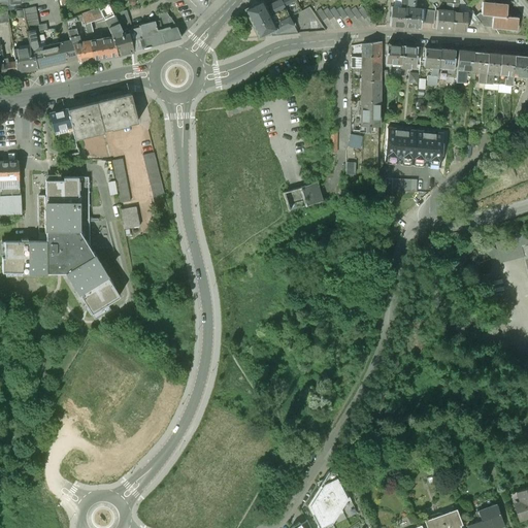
[(278,0),(265,7),(262,0),(244,8),(259,37),(270,32),(274,30),(275,33),(294,25),(290,17),(284,5),(281,0),(278,0)]
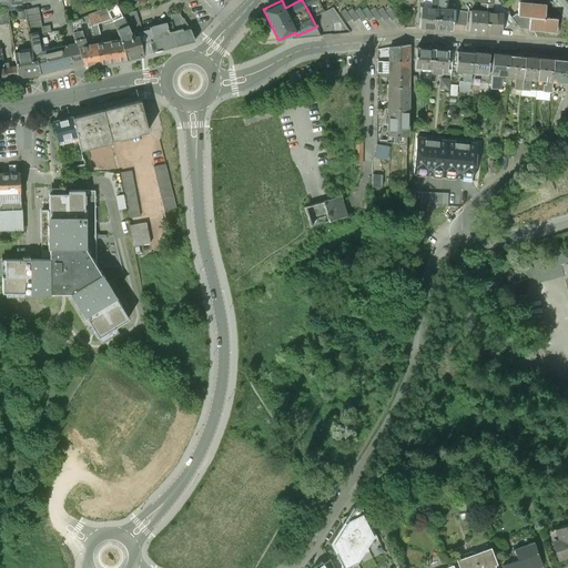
[(318,0),(316,0),(305,6),(312,18),(324,11),(318,0)]
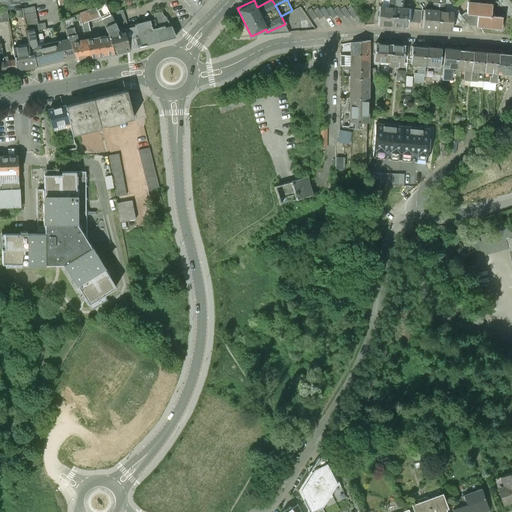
[(492,4),(468,2),(467,13),(465,12),(461,16),(465,21),(468,25),(477,26),(477,27),(495,28),(496,30),(503,31),(504,25),(501,23),(502,17),(491,16),(492,4)]
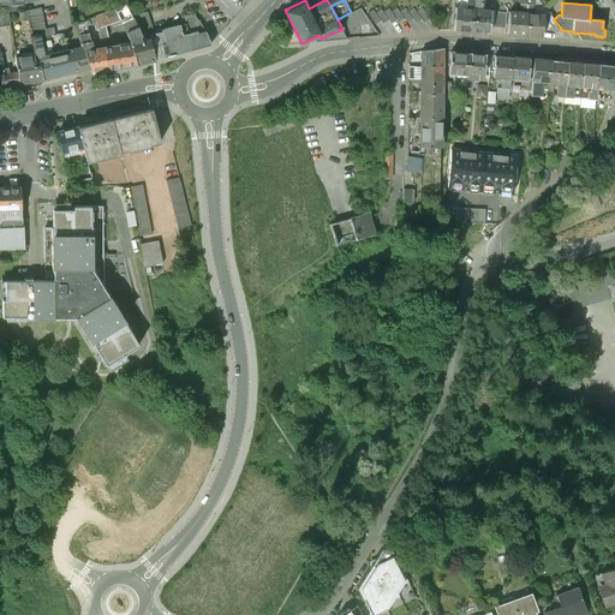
[(133,18),(126,4),(121,6),(127,22),(133,18)]
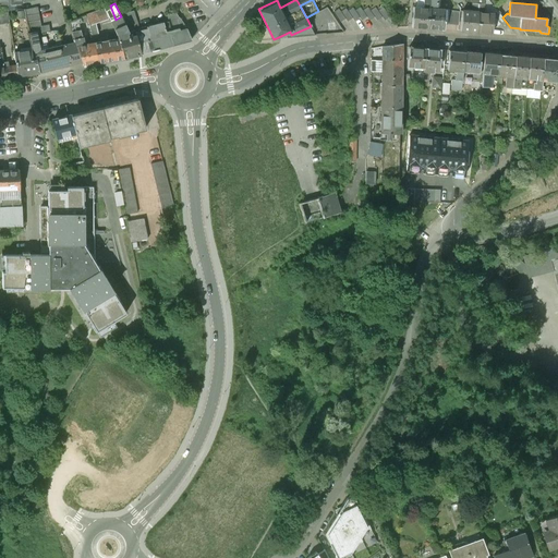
[(472,12),(462,11),(461,31),(475,32),(478,4),(473,3),(472,12)]
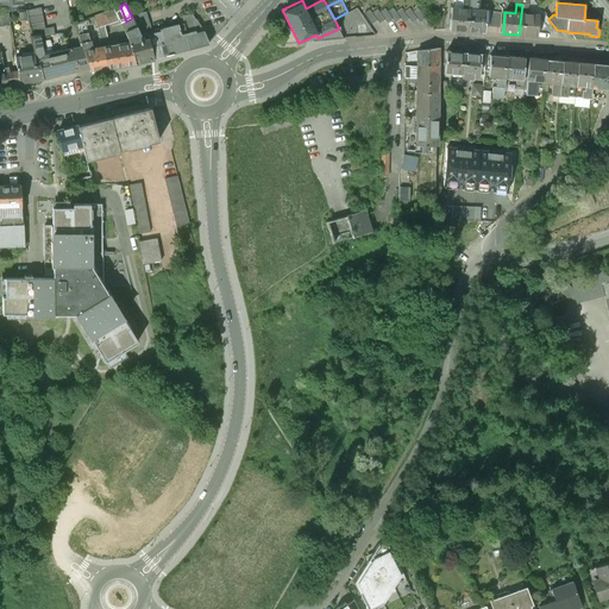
[(538,14),(528,14),(528,5),(522,5),(519,35),(537,36),(538,23),(538,14)]
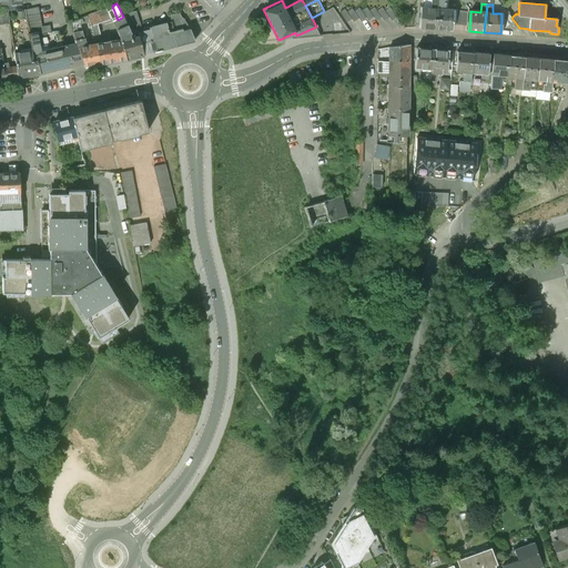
[(361,10),(359,7),(354,10),(358,17),(361,21),(366,17),(361,10)]
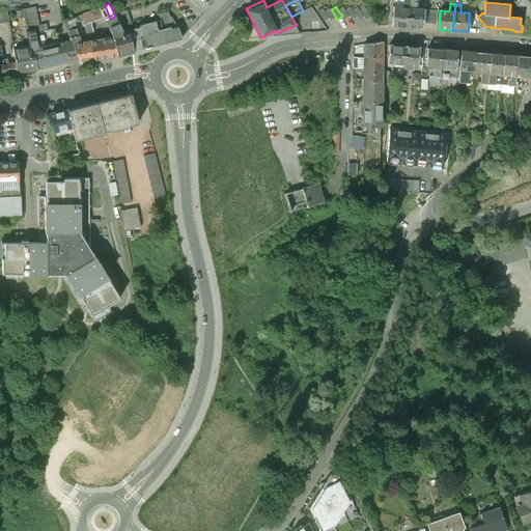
[(345,9),(342,6),(337,9),(342,16),(344,18),(348,15),(345,9)]
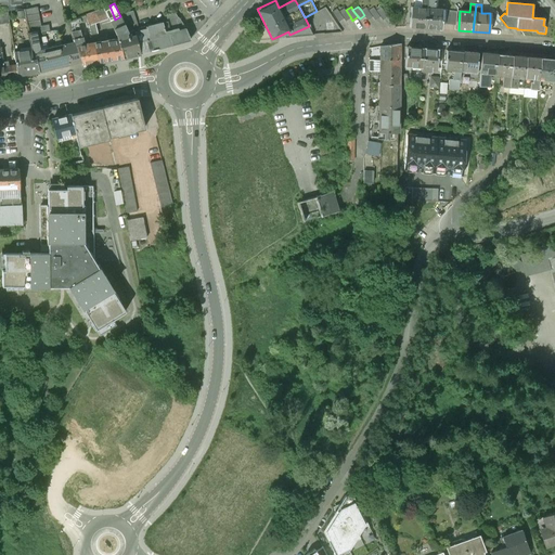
[(368,10),(365,7),(361,10),(364,15),(368,20),(372,16),(368,10)]
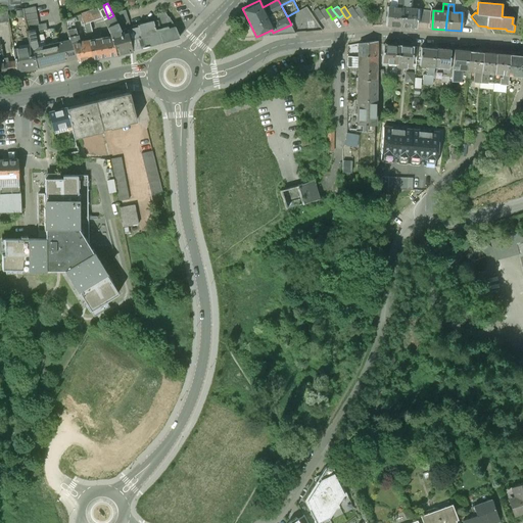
[(353,9),(351,6),(346,9),(350,15),(353,18),(358,15),(353,9)]
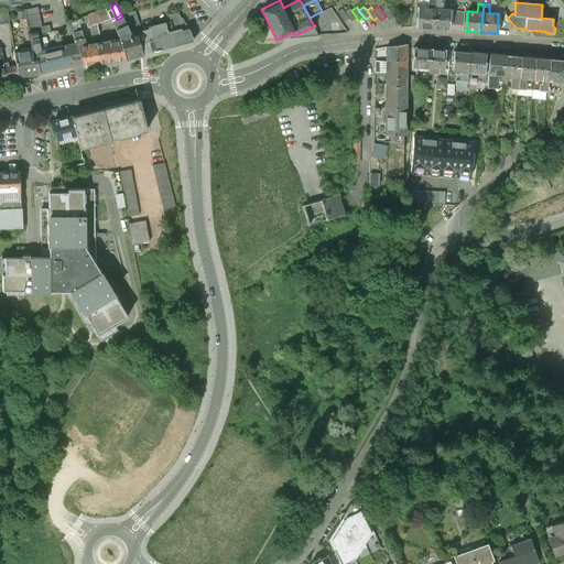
[(393,15),(387,7),(381,10),(386,17),(388,20),(393,15)]
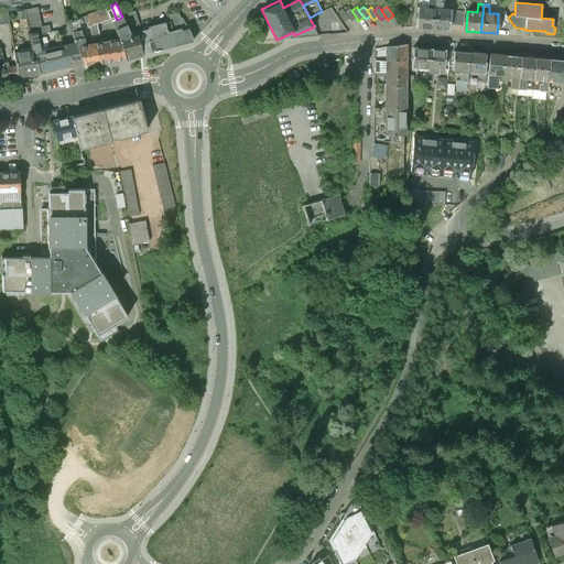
[(105,8),(87,15),(93,35),(99,34),(96,23),(109,19),(105,8)]
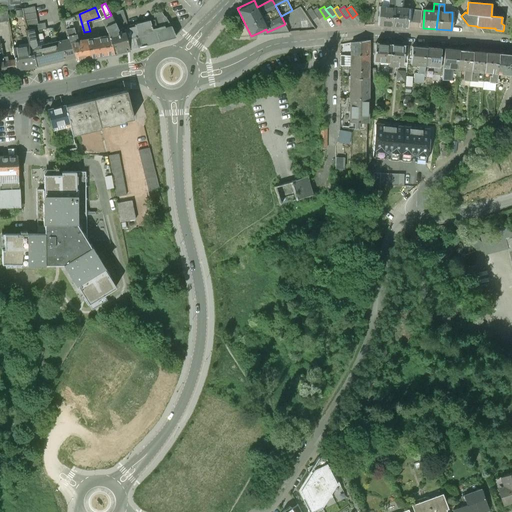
[(313,10),(311,7),(306,11),(313,20),(317,16),(313,10)]
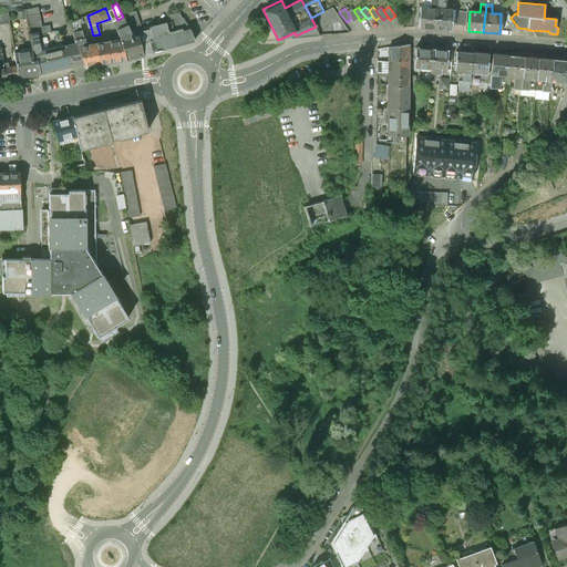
[(351,8),(347,11),(351,18),(353,21),(358,17),(353,10),(351,8)]
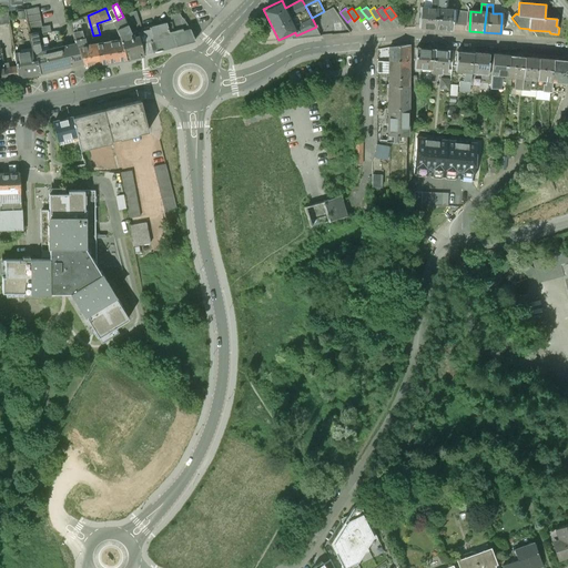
[(432,9),(421,8),(419,28),(436,29),(437,9),(432,9)]
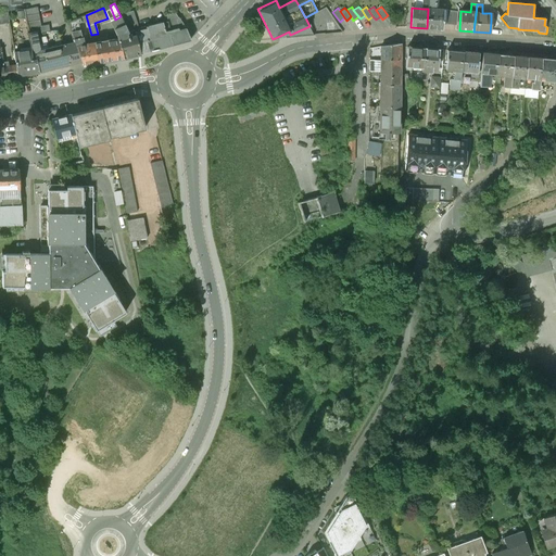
[(436,10),(428,9),(427,28),(442,29),(444,10),(436,10)]
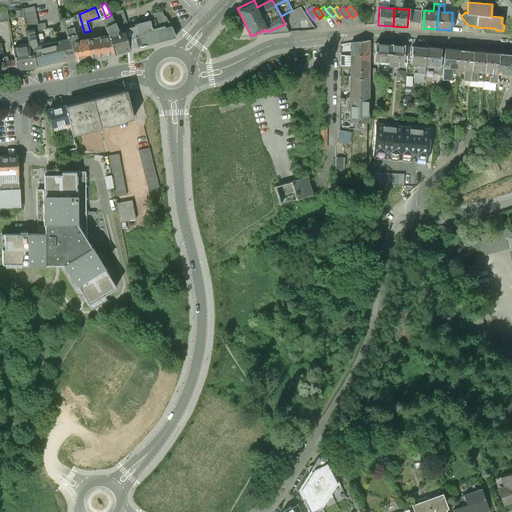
[(7,10),(0,9),(0,21),(8,20),(7,10)]
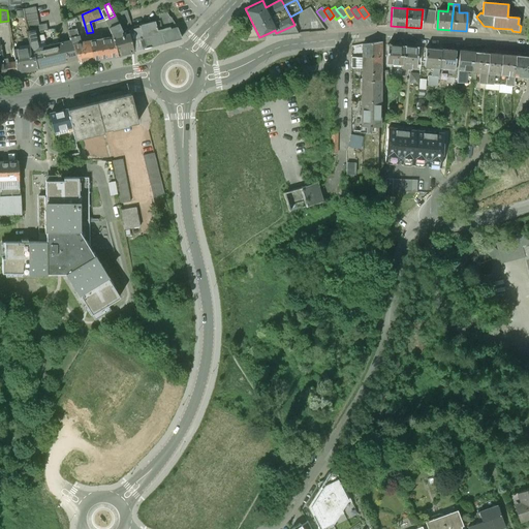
[(435,10),(426,10),(425,22),(434,23),(435,10)]
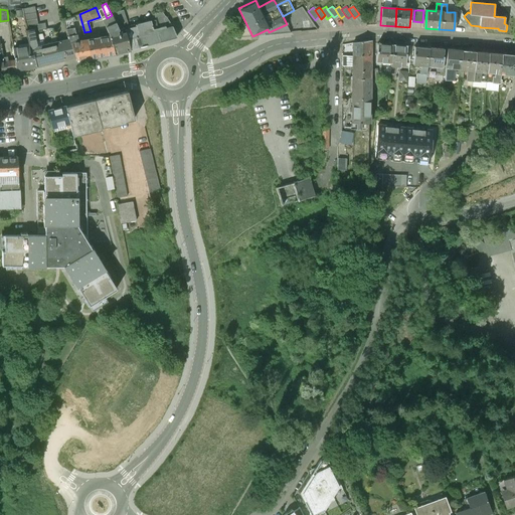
[(464,16),(459,10),(455,12),(455,19),(457,19),(456,25),(463,26),(468,21),(464,16)]
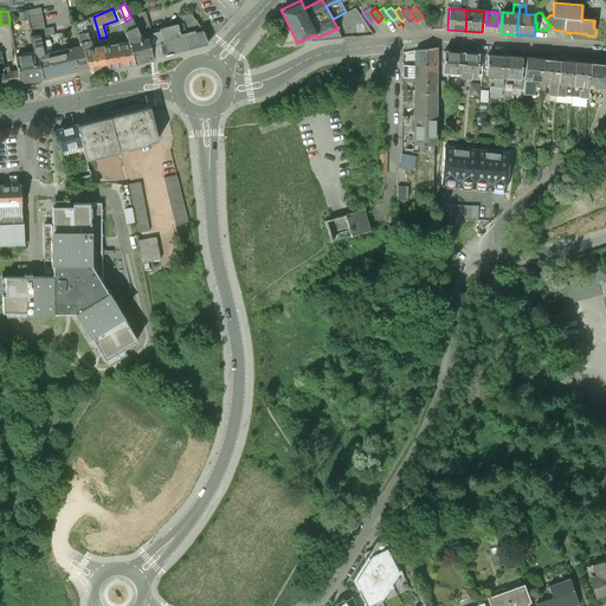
[(43,14),(28,17),(30,24),(44,21),(43,14)]
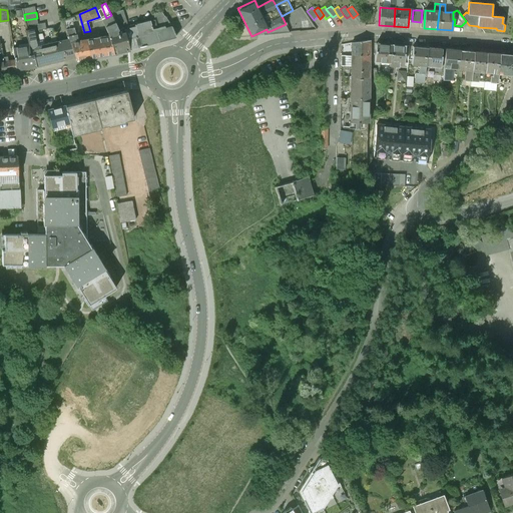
[(118,30),(111,15),(106,18),(102,20),(108,33),(108,36),(109,36),(114,54),(122,52),(130,49),(124,28),(118,30)]
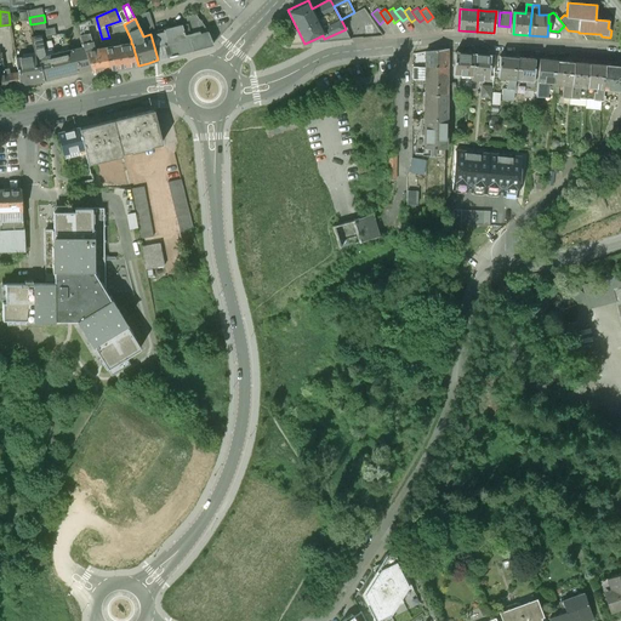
[(90,20),(77,26),(80,35),(90,32),(87,24),(91,23),(90,20)]
